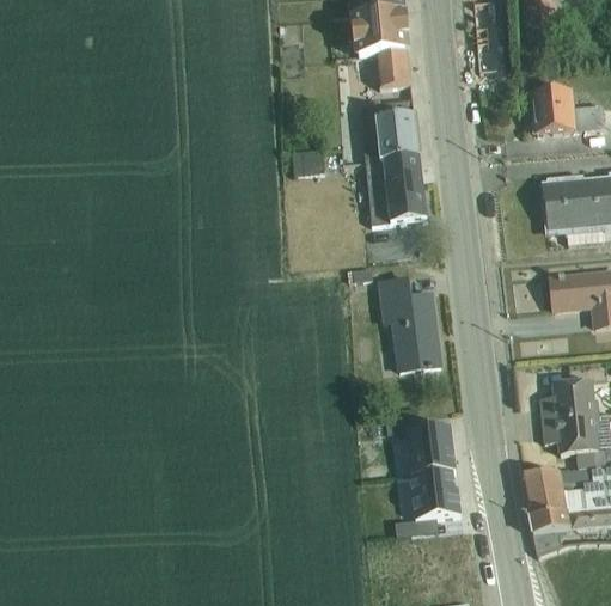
[(358,0),(359,16),(403,13),(402,0),(358,0)]
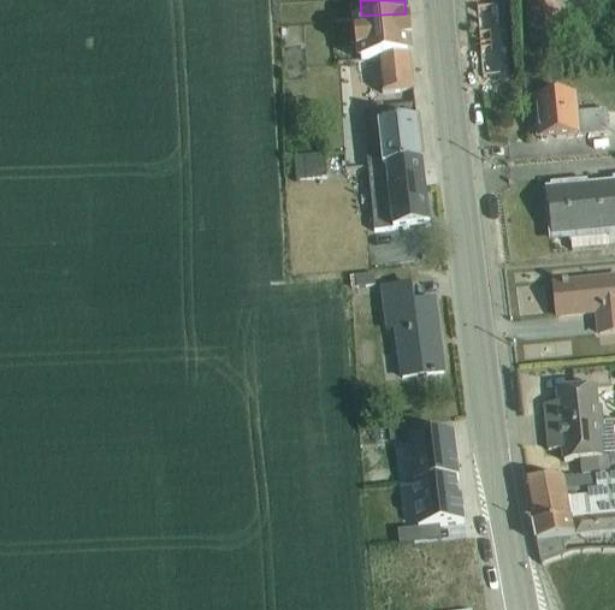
[(475,0),(477,13),(506,11),(504,0),(475,0)]
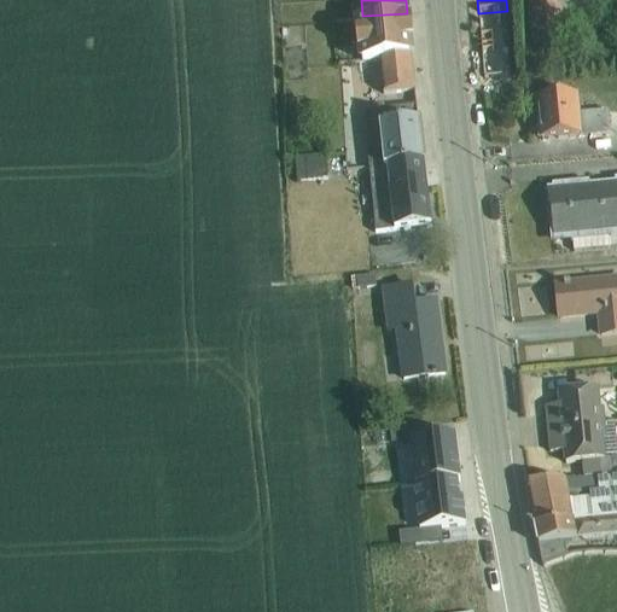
[(528,0),(531,40),(564,39),(562,5),(553,0),(528,0)]
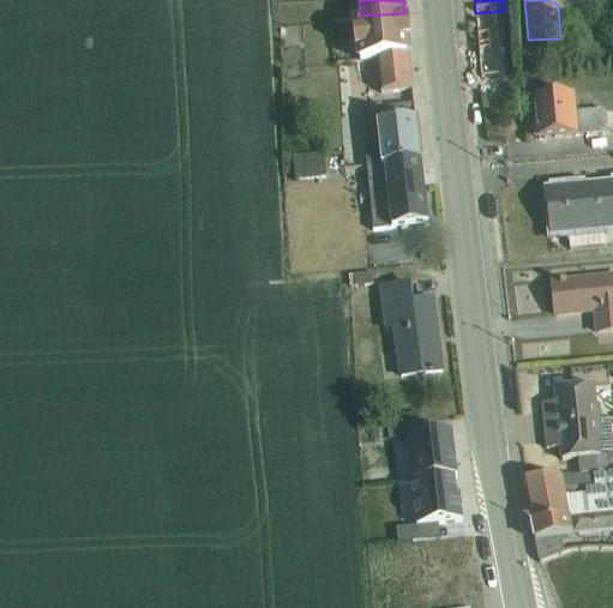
[(404,13),(360,16),(352,17),(356,59),(377,56),(408,52),(404,13)]
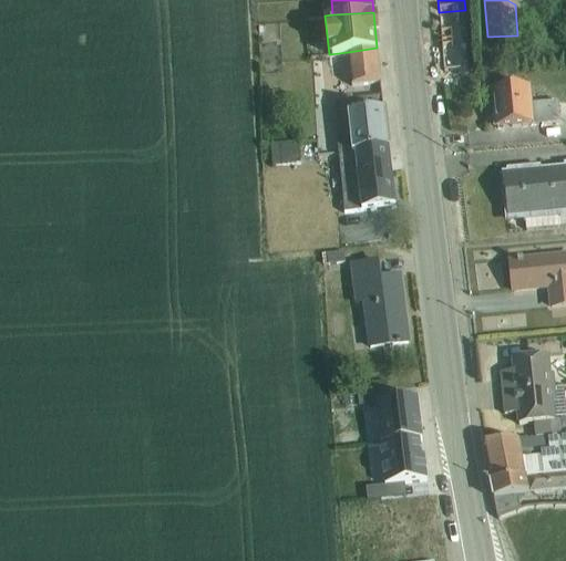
[(462,42),(441,44),(444,83),(472,80),(470,52),(463,52),(462,42)]
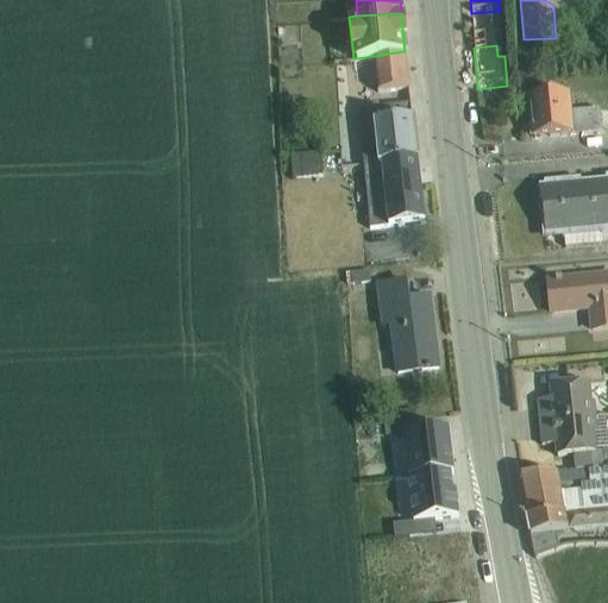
[(405,51),(374,56),(377,89),(408,86),(405,51)]
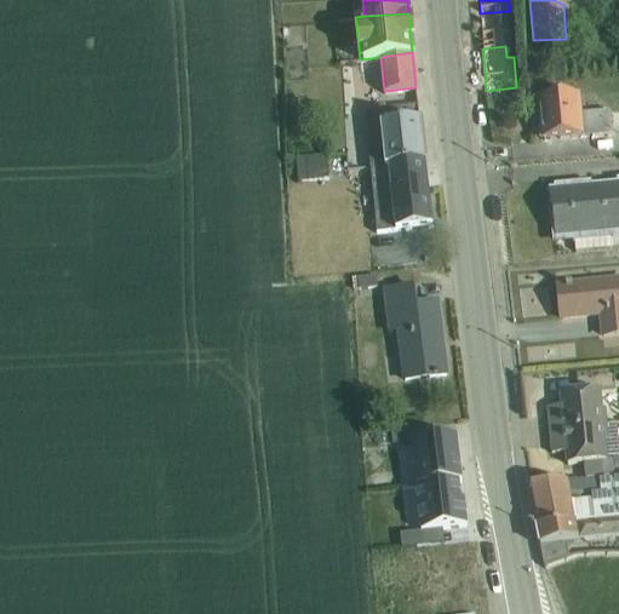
[(580,91),(539,96),(544,136),(613,130),(612,108),(582,109),(580,91)]
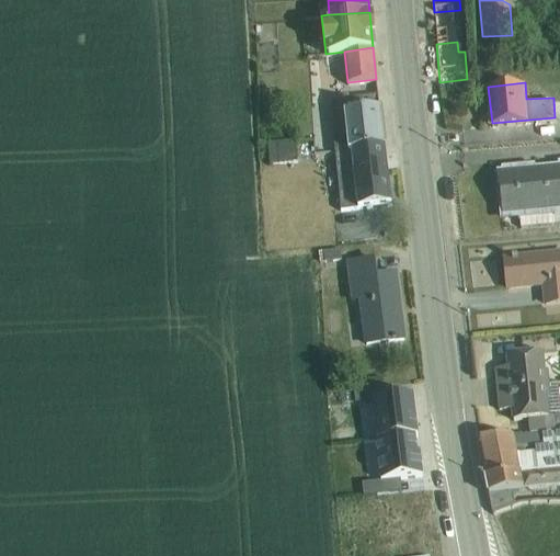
[(336,150),(385,144),(378,92),(331,98),(336,150)]
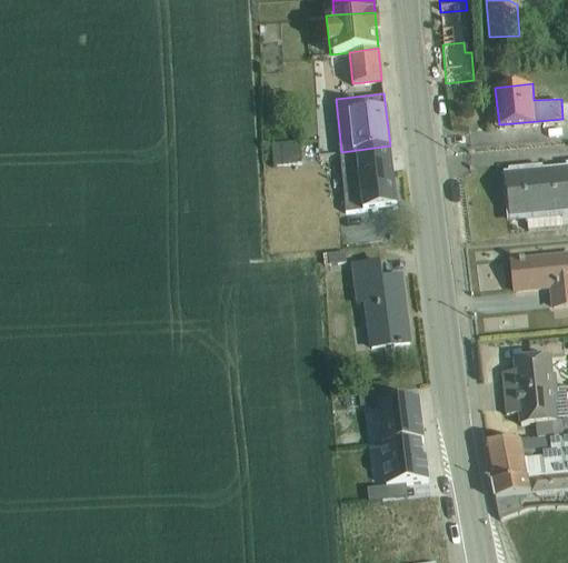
[(301,139),(276,140),(277,162),(302,161),(301,139)]
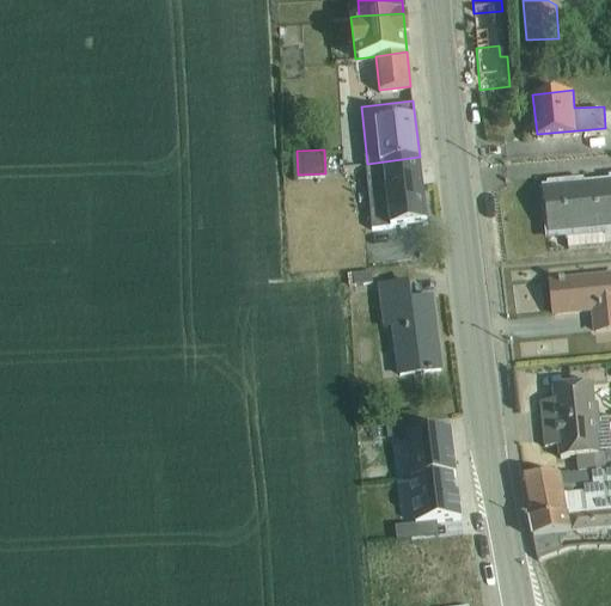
[(420,157),(367,164),(372,226),(427,220),(420,157)]
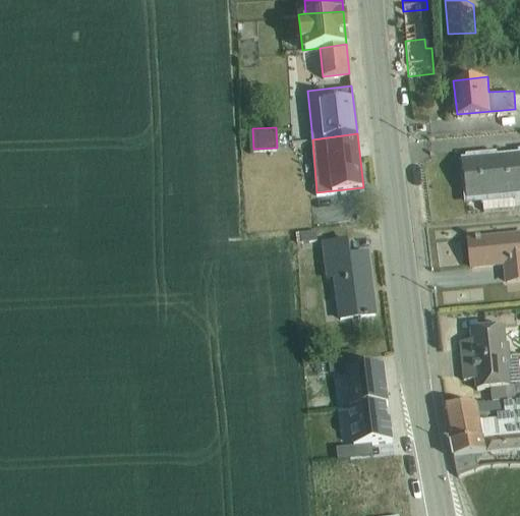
[(465,155),(461,155),(463,174),(464,174),(467,196),(465,196),(465,197),(482,196),(483,209),(516,206),(515,198),(519,197),(519,147),(518,148),(518,150),(497,152),(497,150),(465,153),(465,155)]
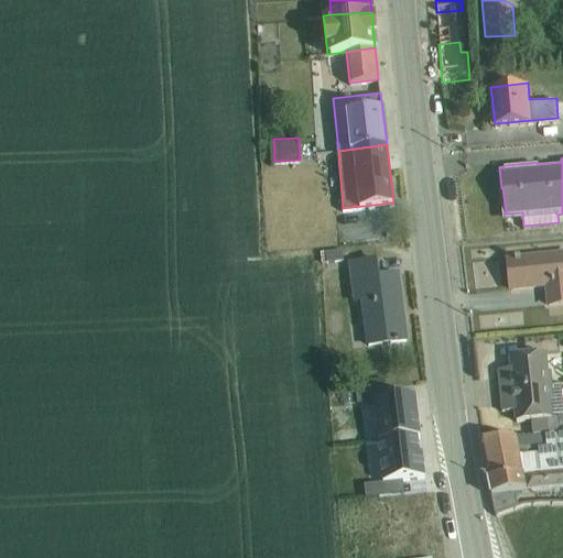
[(331,259),(346,259),(346,242),(331,242),(331,259)]
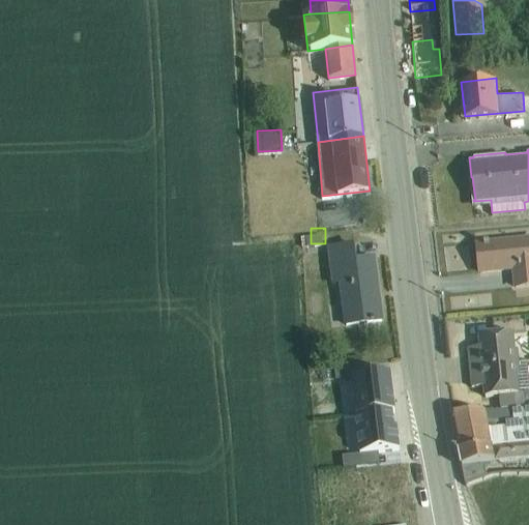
[(528,235),(477,241),(480,269),(511,266),(513,286),(528,284),(528,235)]
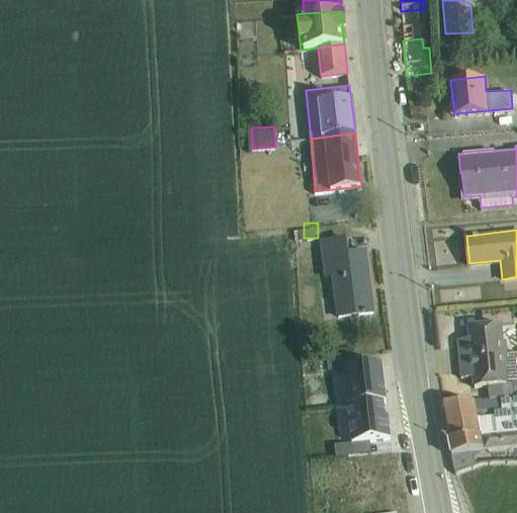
[(345,236),(320,239),(325,275),(332,274),(337,315),(372,311),(364,249),(347,251),(345,236)]
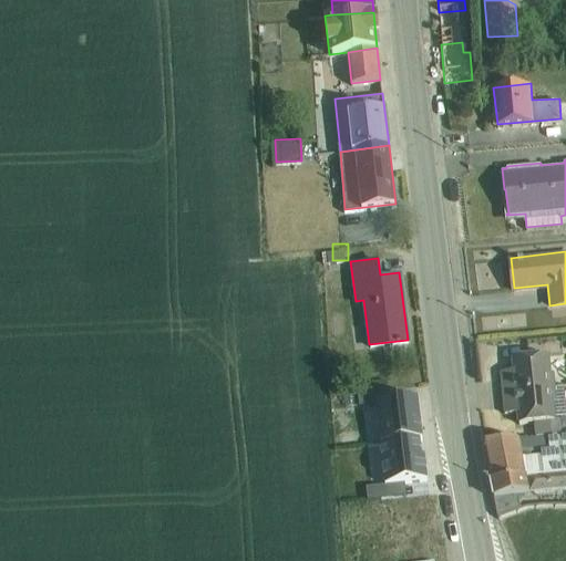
[(503,390),(555,384),(554,370),(551,371),(549,352),(512,355),(514,367),(501,369),(503,390)]
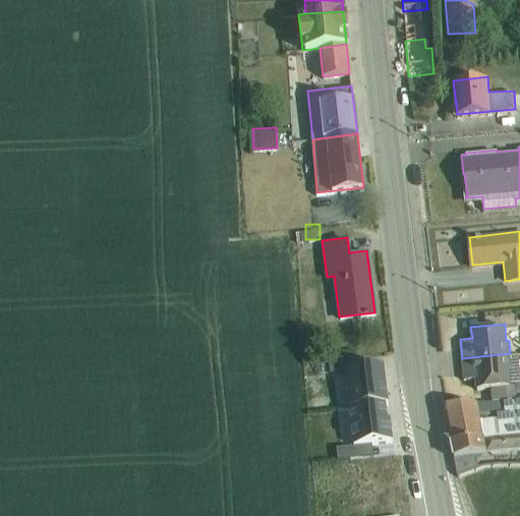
[(509,366),(510,379),(519,378),(519,376),(518,352),(510,353),(512,366),(509,366)]
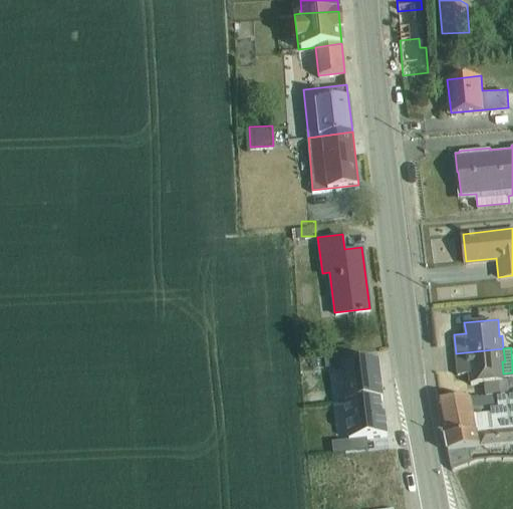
[(486,395),(507,394),(506,378),(504,378),(503,373),(502,361),(505,361),(503,348),(456,353),(458,372),(469,371),(471,382),(484,380),(486,395)]
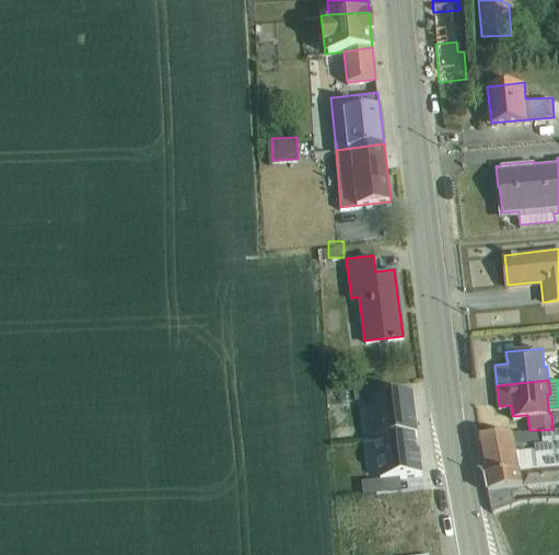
[(376,437),(415,432),(417,432),(411,392),(372,396),(376,437)]
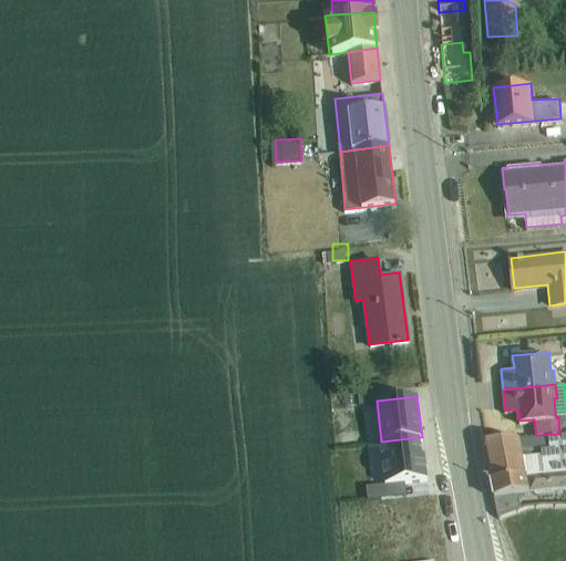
[(565,433),(559,434),(536,435),(483,438),(491,478),(565,470),(565,433)]
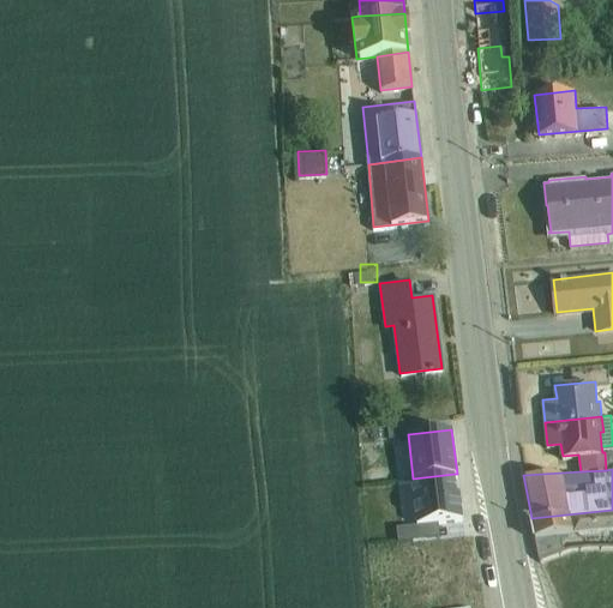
[(455,474),(413,479),(418,523),(462,517),(460,491),(456,491),(455,474)]
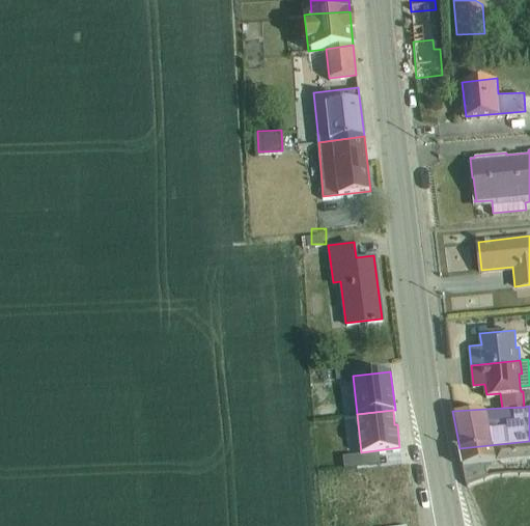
[(529,441),(459,448),(466,481),(487,474),(484,462),(529,455),(529,441)]
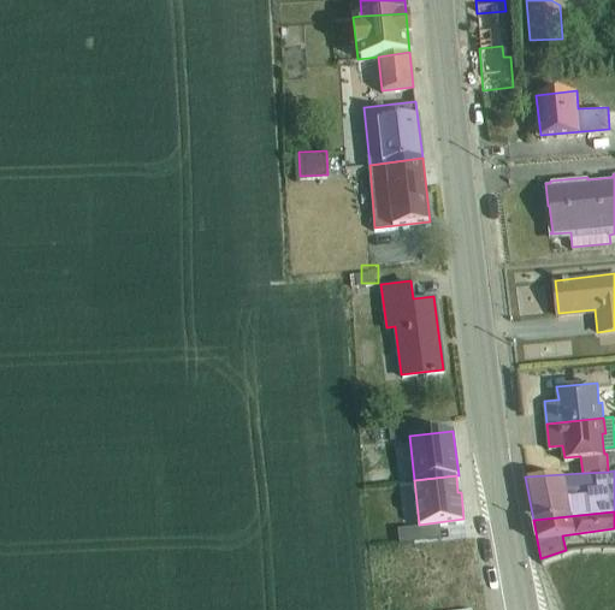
[(450,537),(411,543),(419,609),(461,609),(459,593),(450,537)]
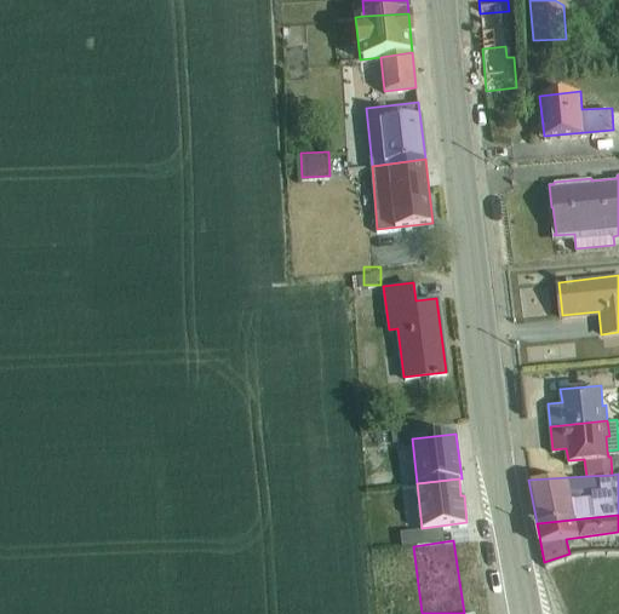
All buildings are outlined.
